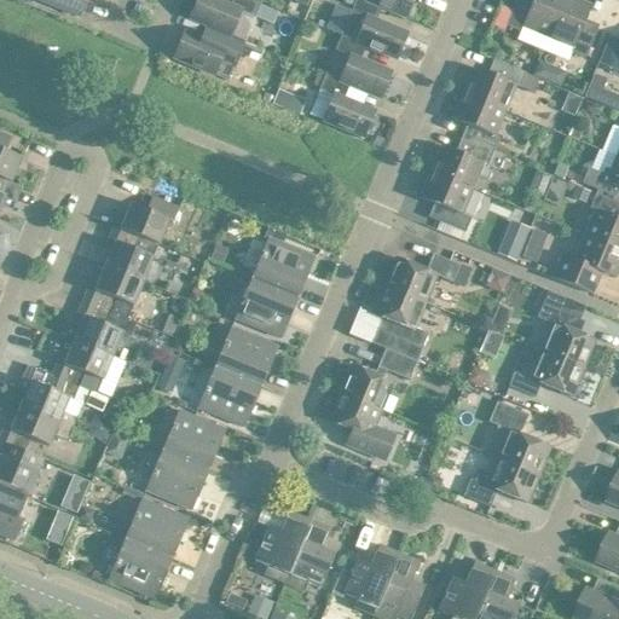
[(36,0),(56,9),(79,17),(85,3),(77,0),(36,0)]
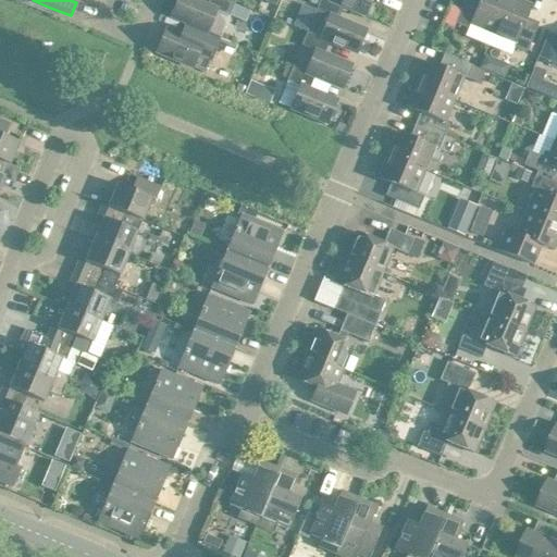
[(197,28),(206,33),(215,11),(227,16),(229,15),(233,4),(233,3),(225,0),(208,0),(206,5),(193,0),(175,0),(169,16),(197,28)]
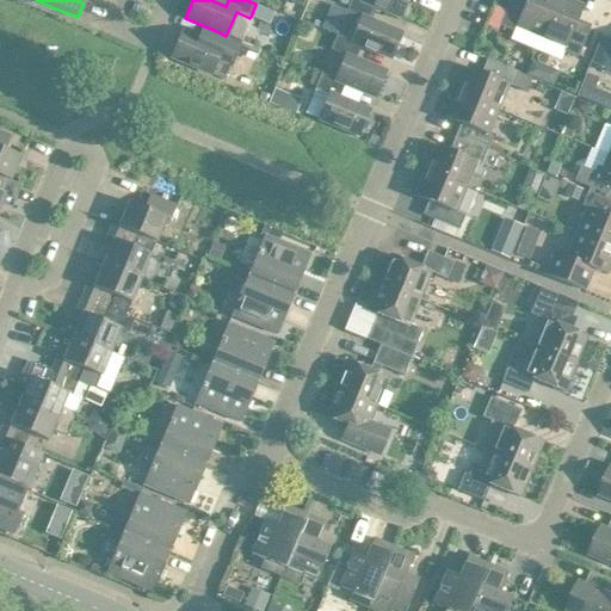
[(350,41),(360,45),(390,59),(401,34),(383,26),(389,13),(358,0),(350,0),(335,36),(350,41)]
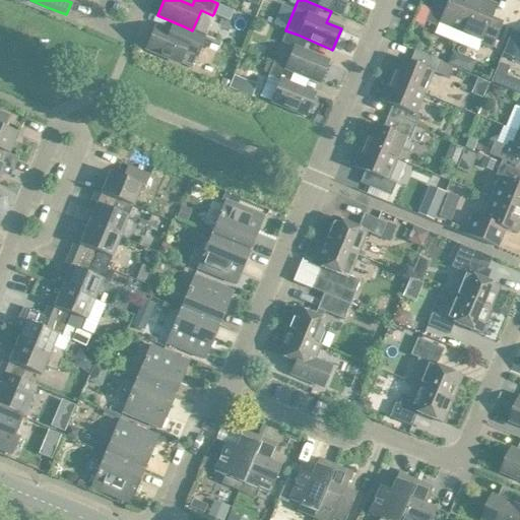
[(305,0),(331,11),(340,14),(345,0),(305,0)]
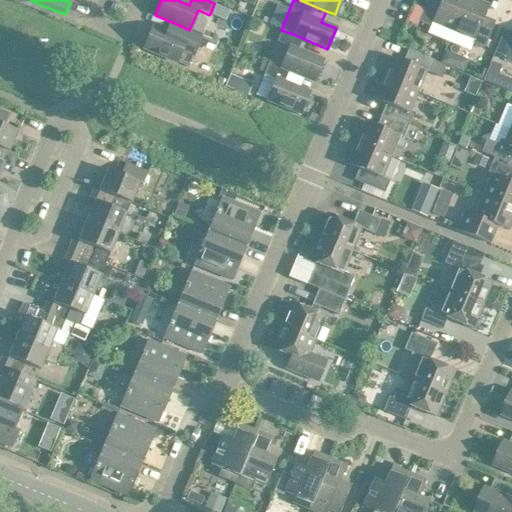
[(432,22),(452,30),(464,0),(426,0),(418,21),(430,26),(432,22)]
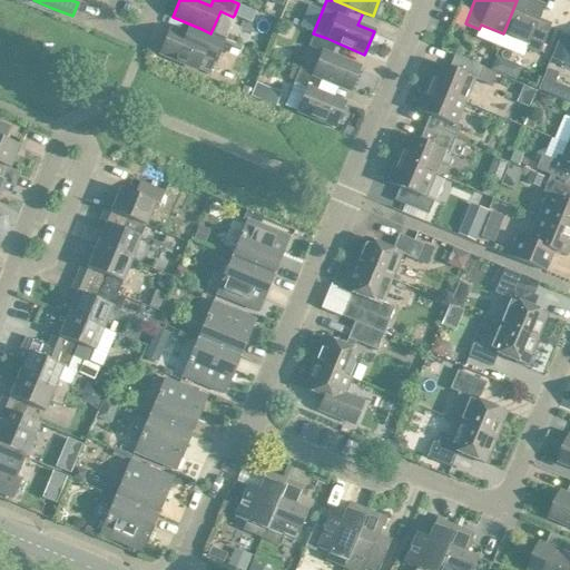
[(529,0),(517,0),(503,33),(527,43),(526,48),(538,53),(551,23),(538,18),(543,6),(529,0)]
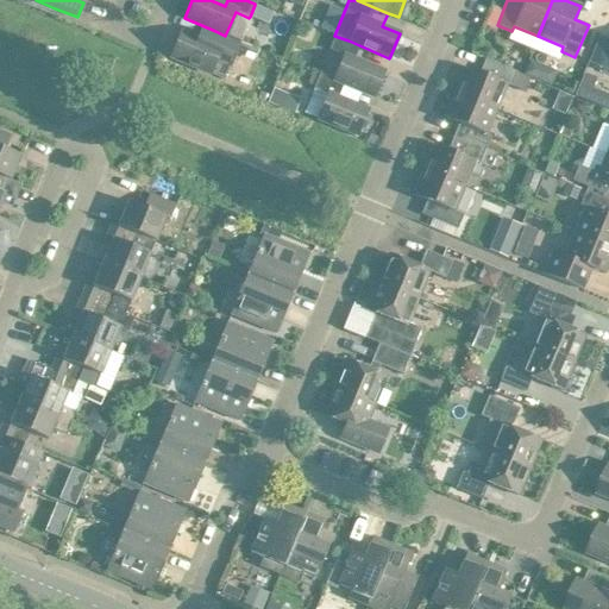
[(255,5),(250,17),(268,24),(272,12),(255,5)]
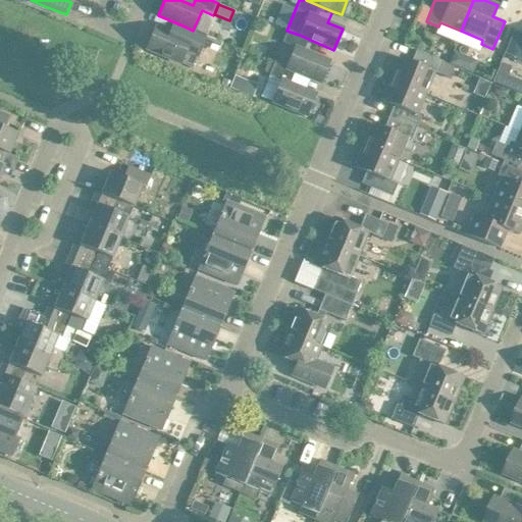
[(193,31),(185,27),(180,38),(154,28),(145,48),(192,68),(205,35),(193,31)]
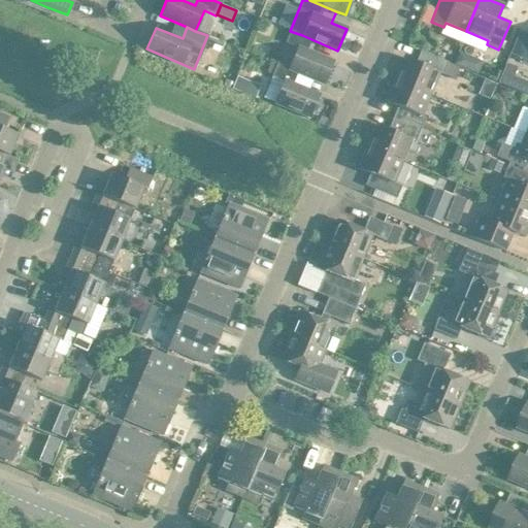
[(527,32),(522,30),(512,55),(527,61),(527,32)]
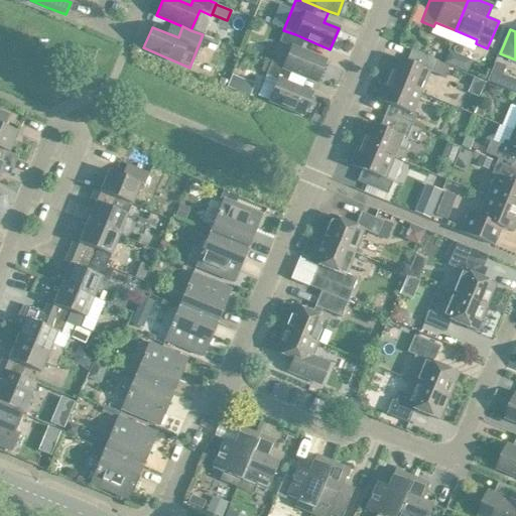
[(304,38),(295,34),(283,30),(278,42),(290,46),(281,68),(290,72),(316,82),(326,60),(299,50),(304,38)]
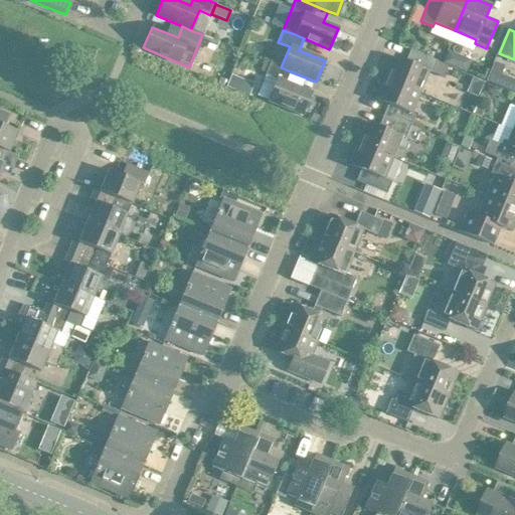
[(384,77),(418,92),(427,70),(444,77),(449,65),(409,49),(404,61),(393,56),(384,77)]
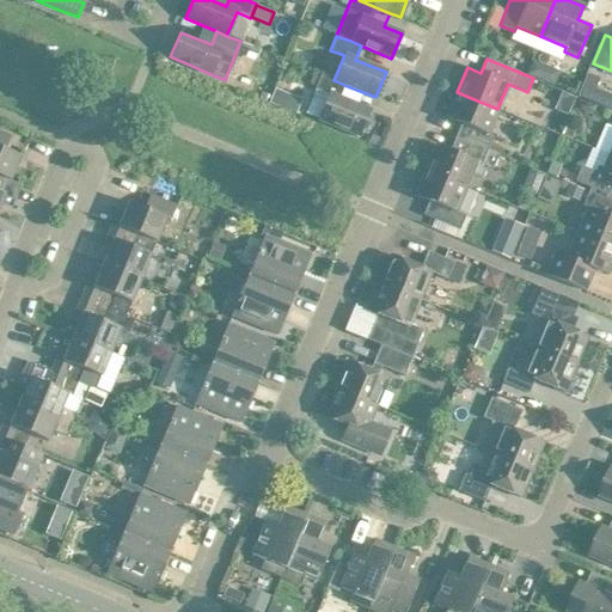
[(539,80),(543,71),(540,63),(531,60),(525,74),(539,80)]
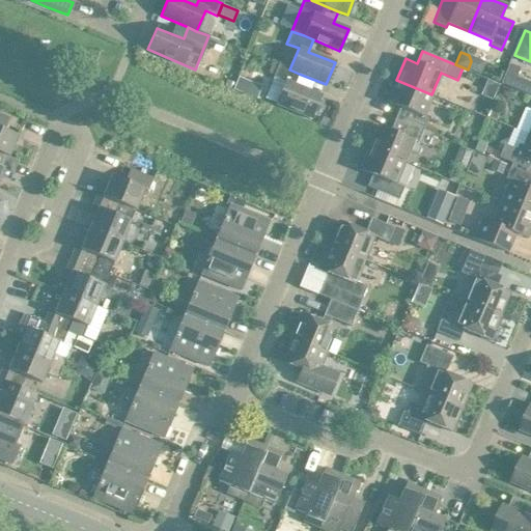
[(515,77),(520,67),(508,63),(500,83),(511,87),(515,77)]
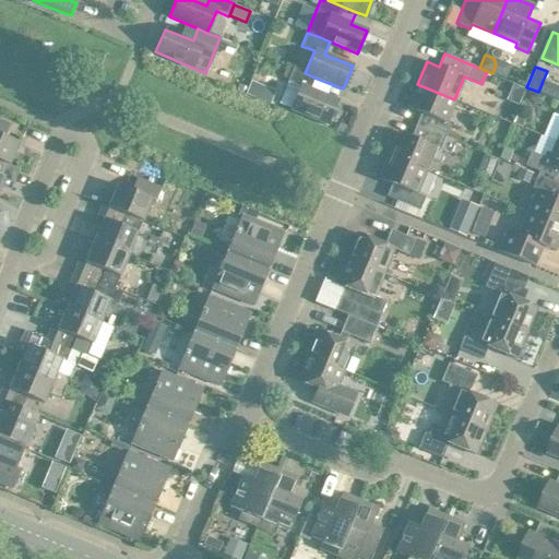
[(314,78),(305,73),(293,68),(278,103),(329,125),(337,102),(309,90),(314,78)]
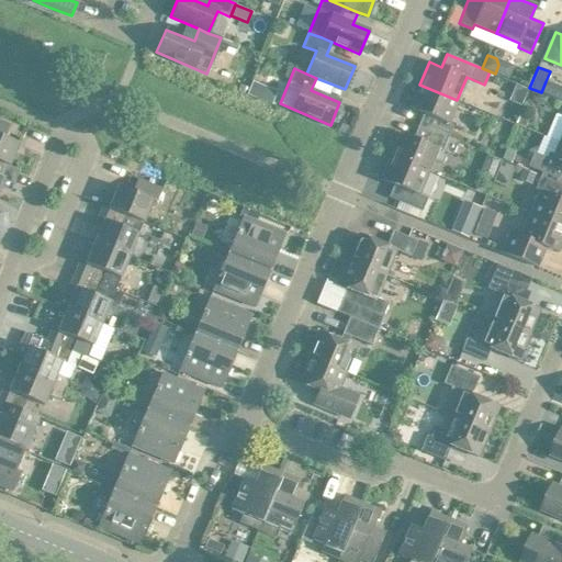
[(251,81),(246,94),(258,99),(263,86),(251,81)]
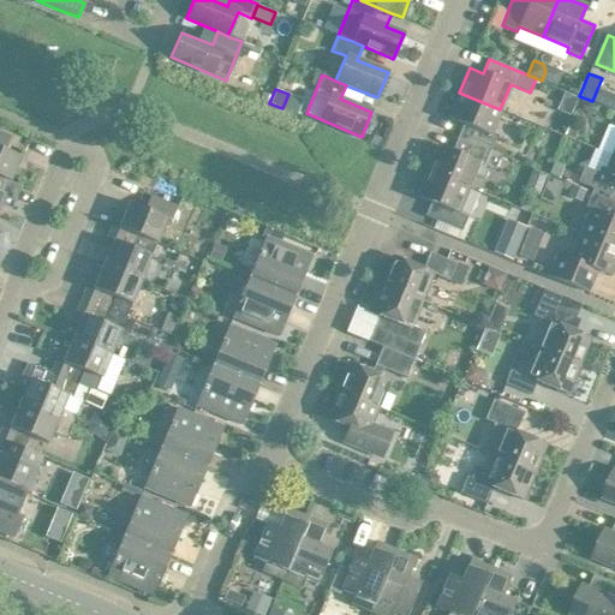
[(463,124),(457,138),(489,151),(495,137),(490,135),(500,109),(459,93),(449,119),(463,124)]
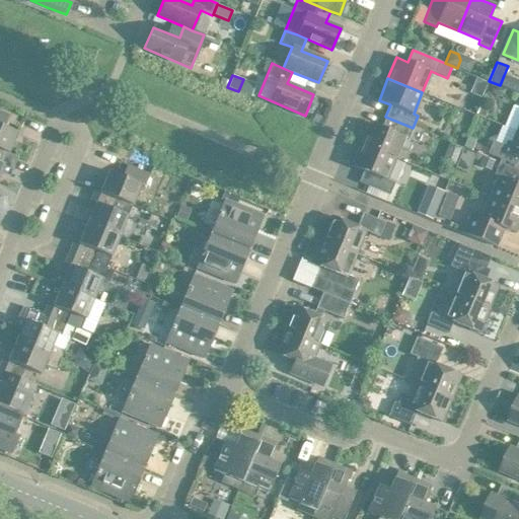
[(484,118),(488,109),(479,105),(475,114),(484,118)]
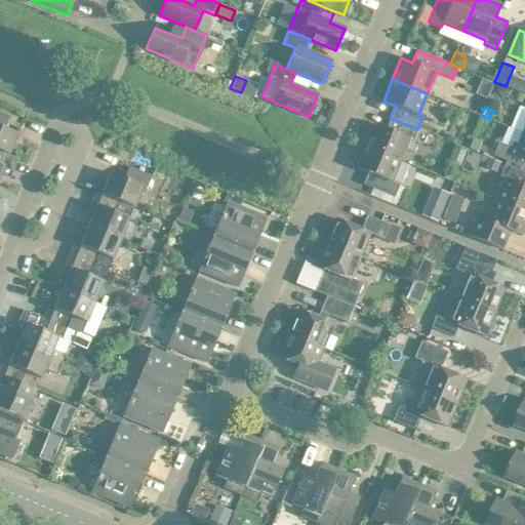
[(0,152),(4,154),(7,155),(16,134),(3,128),(8,117),(0,114),(0,152)]
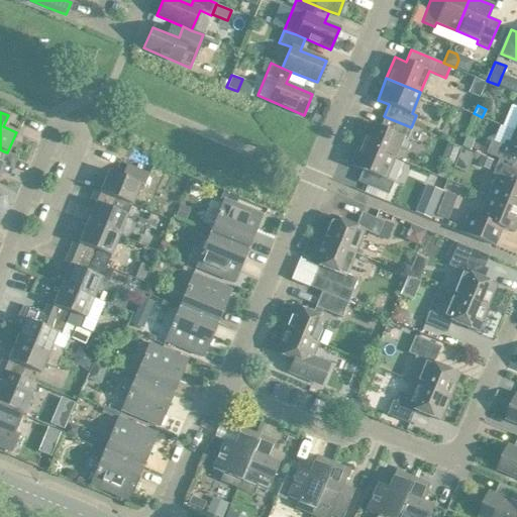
[(411,127),(384,116),(380,127),(368,122),(359,143),(394,158),(399,144),(409,148),(413,140),(417,142),(422,131),(411,127)]
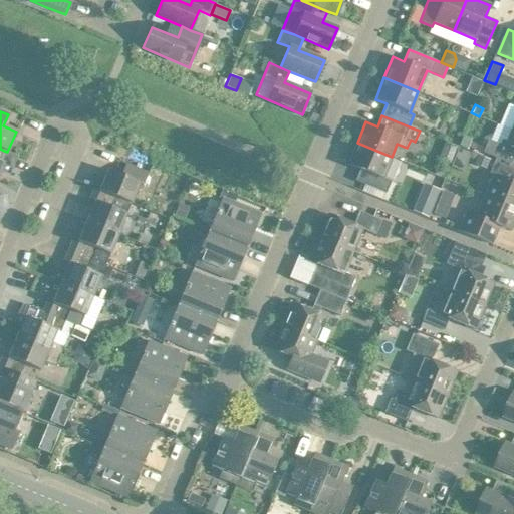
[(494,162),(513,170),(513,131),(511,131),(507,140),(505,139),(503,144),(491,139),(486,150),(497,155),(494,162)]
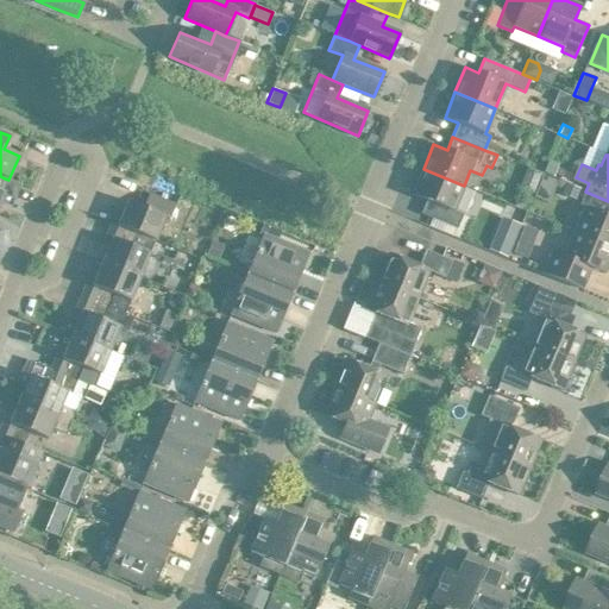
[(552,176),(558,163),(548,159),(544,173),(552,176)]
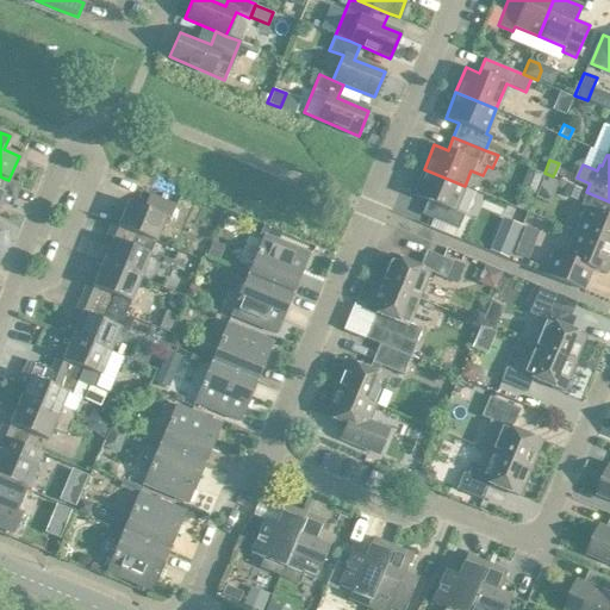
[(539,184),(542,173),(528,167),(523,178),(539,184)]
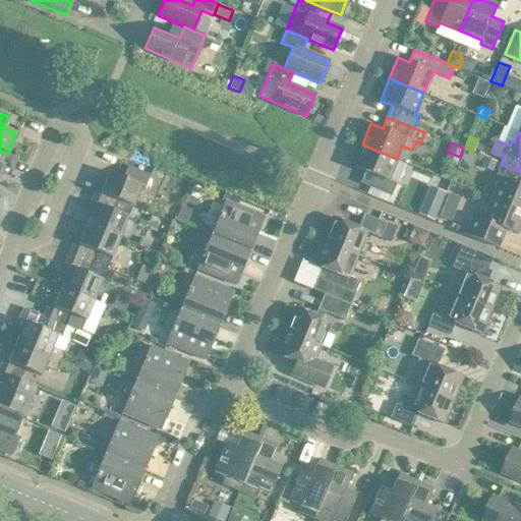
[(388,180),(397,159),(362,145),(353,167),(364,171),(359,183),(391,195),(396,184),(388,180)]
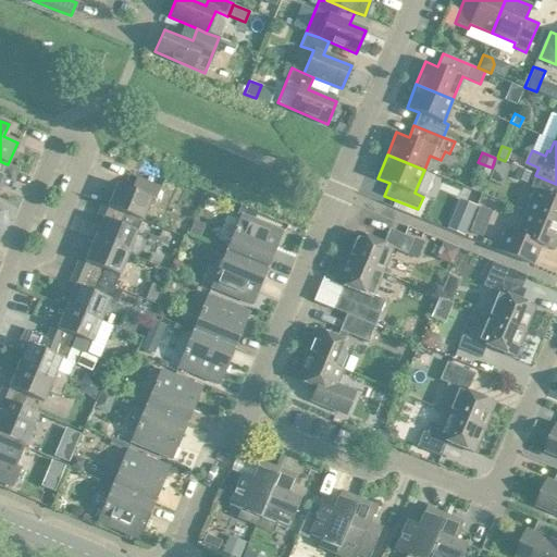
[(0,161),(0,184),(11,188),(20,169),(8,164),(4,163),(0,161)]
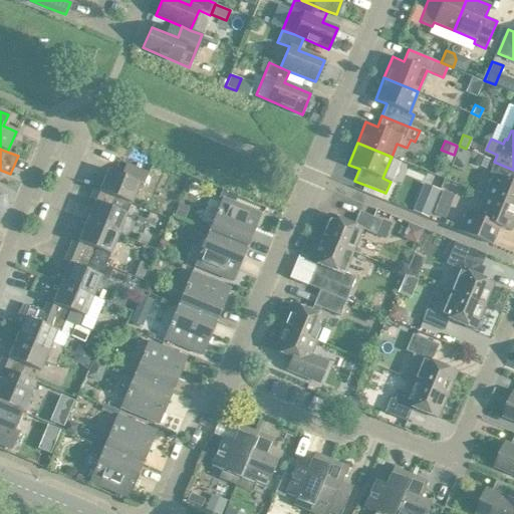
[(477,154),(473,163),(487,168),(490,159),(477,154)]
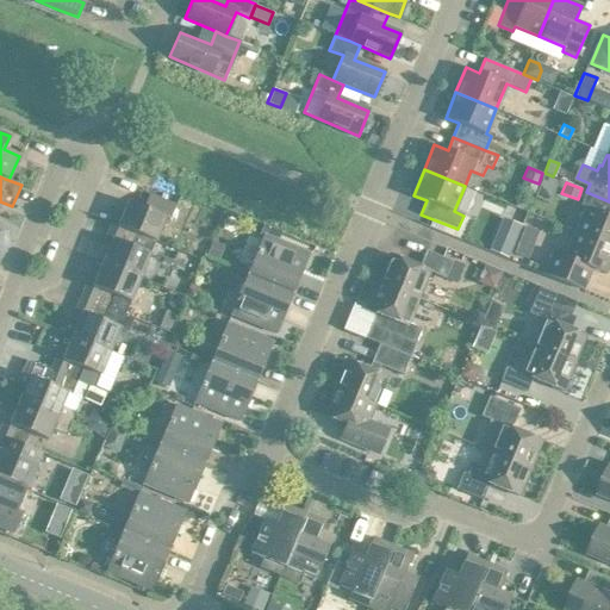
[(585,207),(576,232),(609,247),(609,201),(586,192),(580,205),(585,207)]
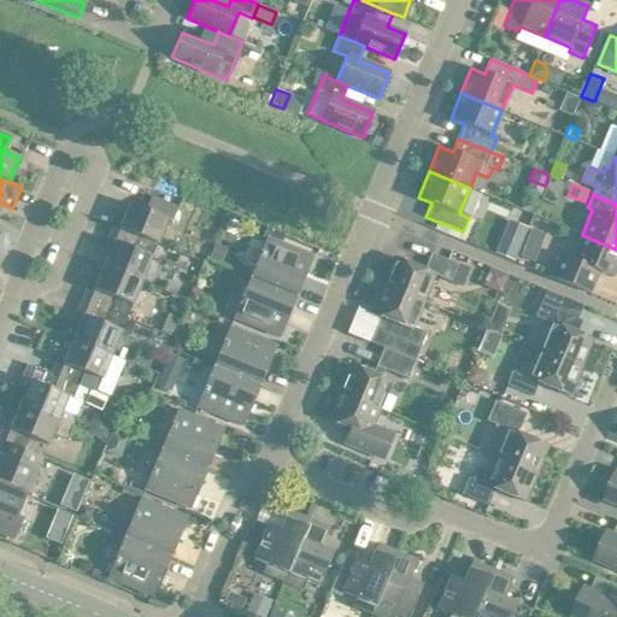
[(129,204),(119,228),(119,229),(157,244),(157,245),(166,219),(171,222),(177,207),(150,197),(145,210),(129,204)]
